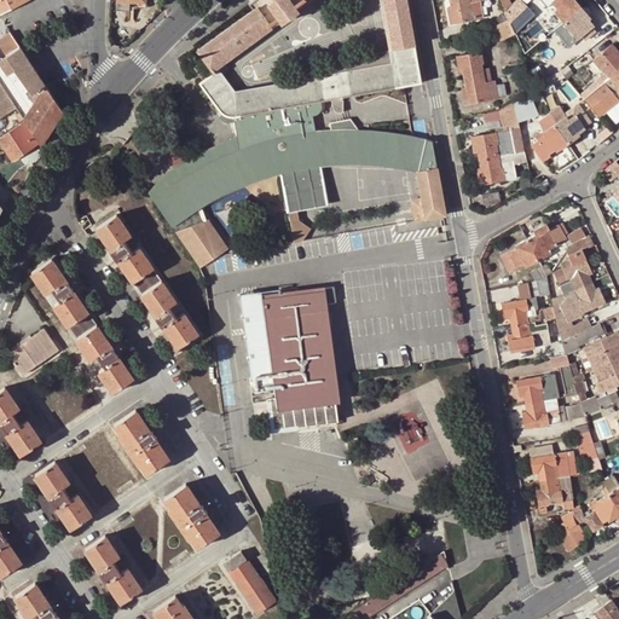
[(0,0),(0,13),(27,0),(0,0)]
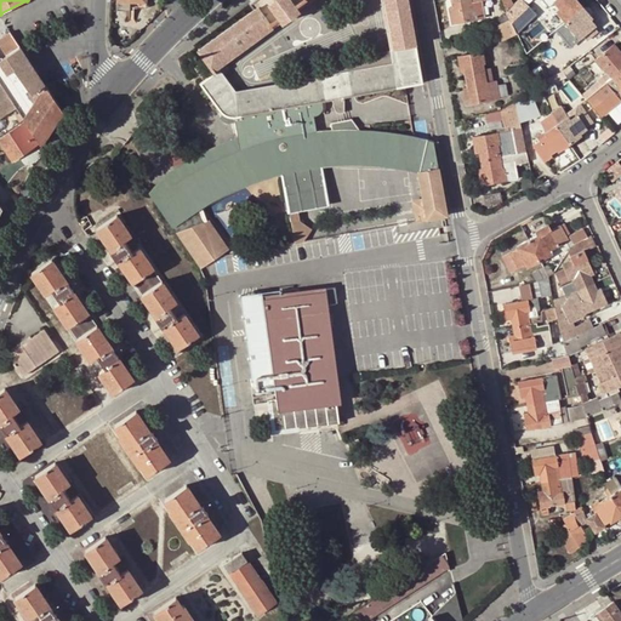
[(266,0),(254,10),(198,50),(205,60),(215,72),(200,83),(220,110),(222,113),(224,114),(228,117),(231,117),(233,118),(268,110),(309,103),(320,101),(317,79),(303,81),(234,95),(211,66),(279,17),(295,5),(301,0),(385,0),(394,49),(397,66),(398,66),(402,86),(422,83),(406,0),(266,0)]
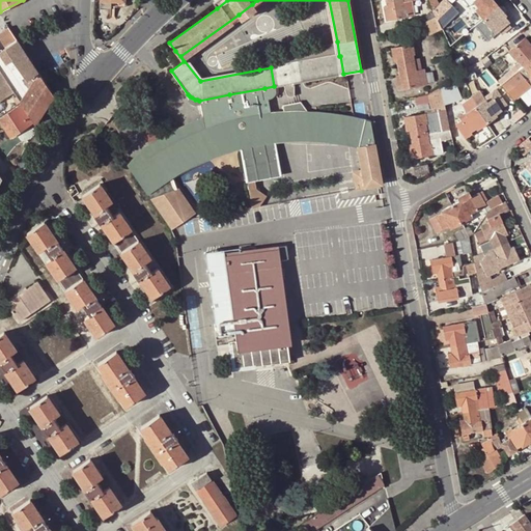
[(387,20),(409,17),(407,6),(404,6),(403,2),(410,1),(409,0),(386,0),(388,6),(389,10),(385,10),(387,20)]
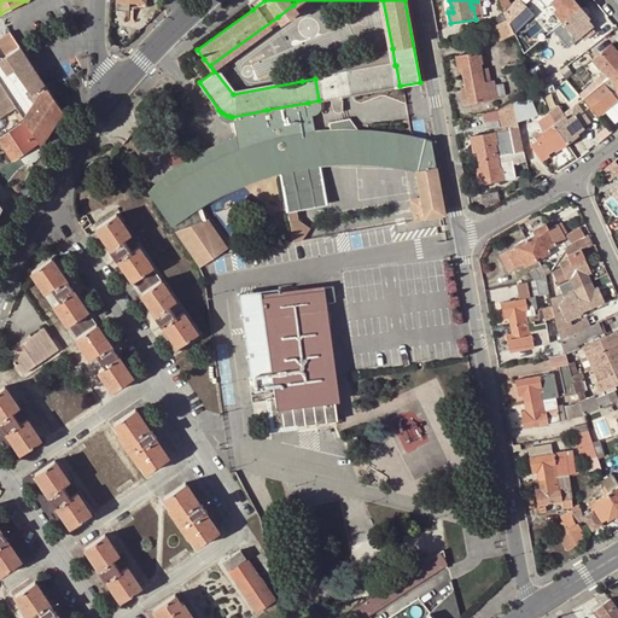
[(473,7),(476,19),(484,17),(482,0),(476,0),(477,1),(470,3),(471,7),(473,7)]
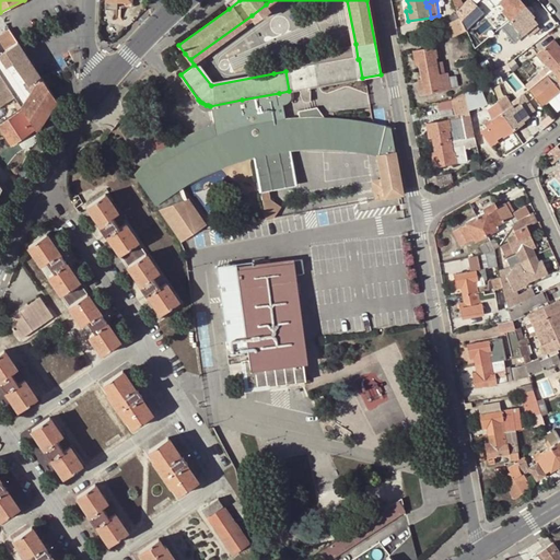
[(453,0),(458,13),(459,16),(467,13),(478,3),(476,0),(466,0),(463,2),(461,0),(453,0)]
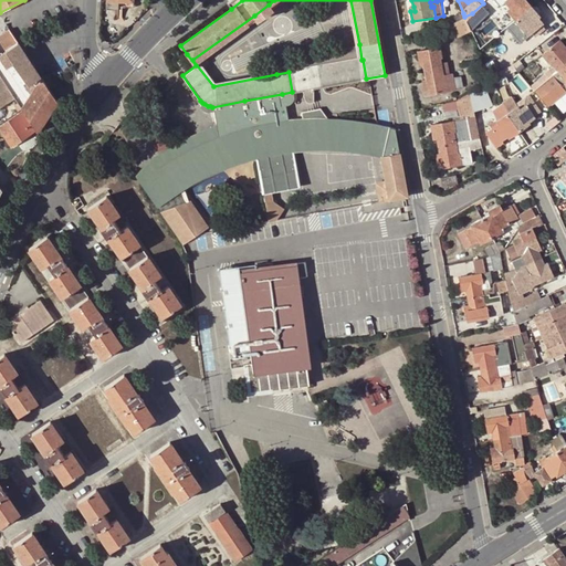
[(507,9),(515,19),(531,4),(526,0),(506,0),(505,1),(510,7),(507,9)]
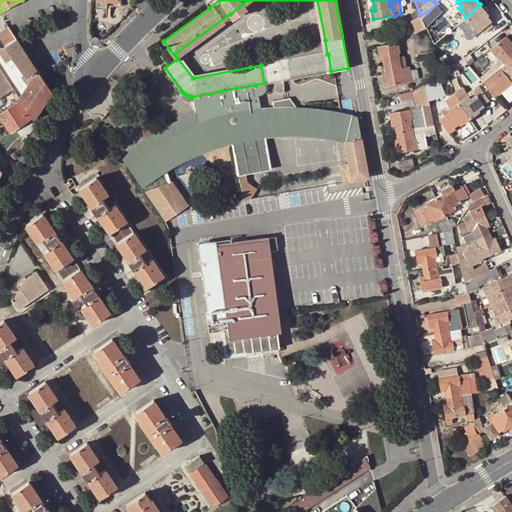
[(425,25),(426,27),(444,11),(437,3),(427,12),(420,15),(420,16),(425,25)]
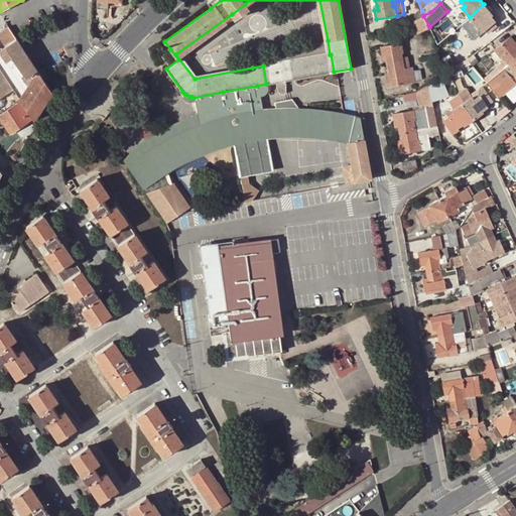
[(245,4),(232,14),(235,18),(248,8),(245,4)]
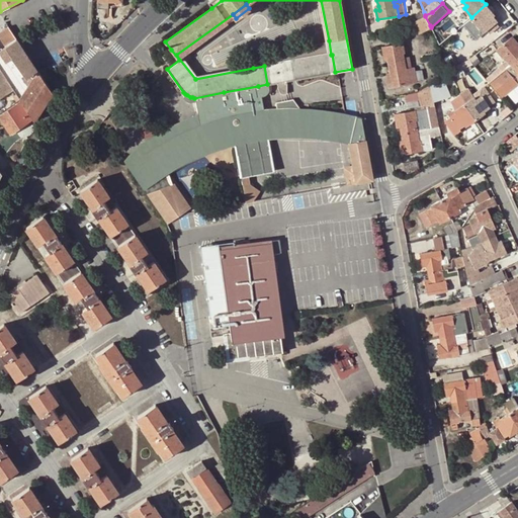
[(486,4),(471,17),(480,26),(482,25),(486,29),(491,25),(494,30),(500,25),(496,21),(497,20),(493,15),(494,14),(486,4)]
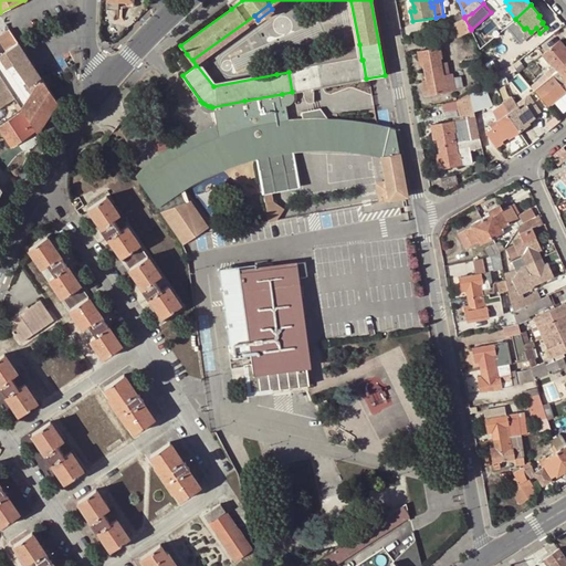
[(454,33),(470,28),(464,18),(464,17),(457,20),(450,22),(454,33)]
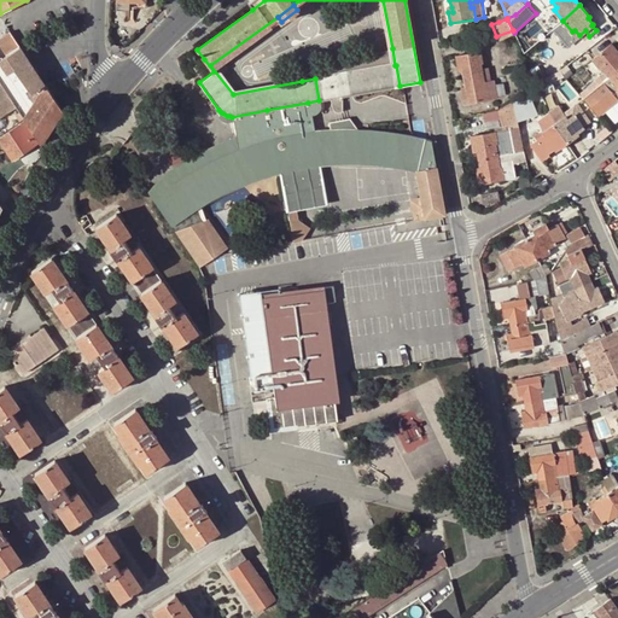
[(583,41),(589,36),(586,30),(579,35),(583,41)]
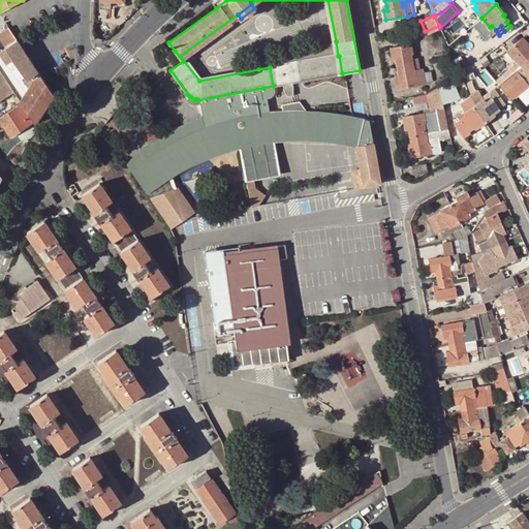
[(16,58),(24,52),(8,28),(0,34),(16,58)]
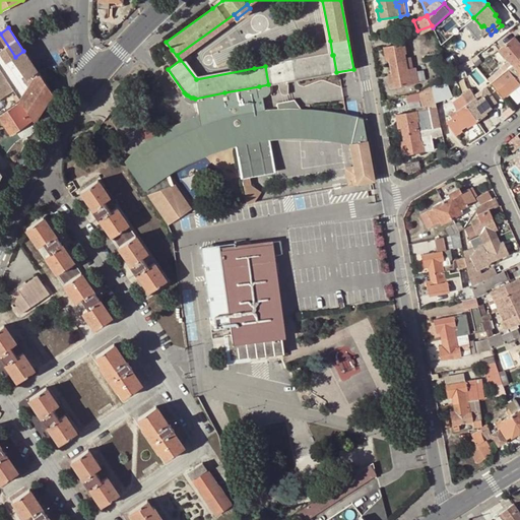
[(508,68),(519,58),(519,48),(518,46),(519,44),(519,43),(515,37),(499,50),(505,58),(501,61),(508,68)]
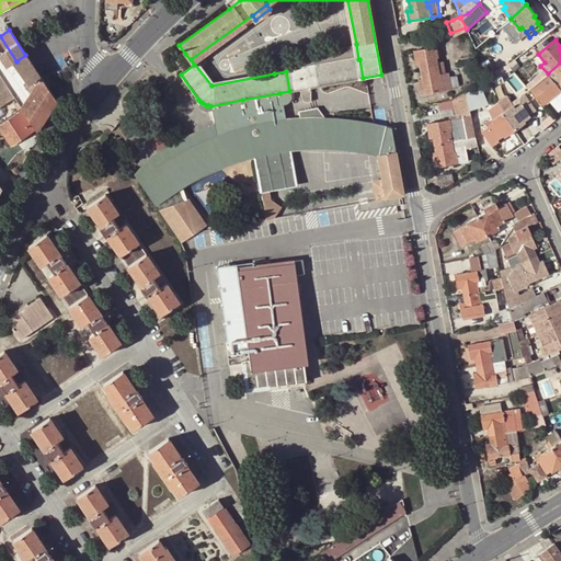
[(286,71),(358,59),(356,44),(273,65),(274,73),(286,71)]
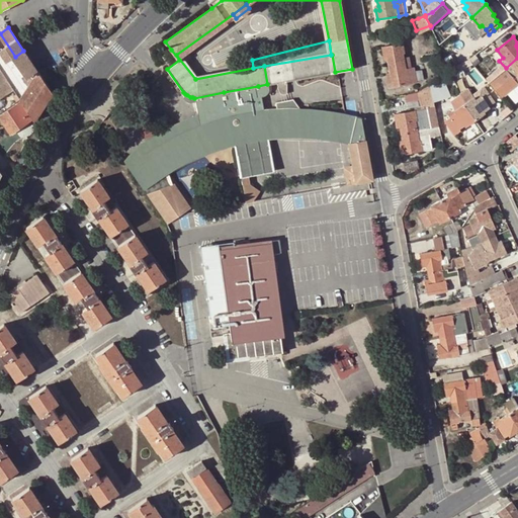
[(390,67),(406,64),(405,58),(403,54),(405,53),(403,42),(382,47),(383,57),(387,56),(387,60),(390,67)]
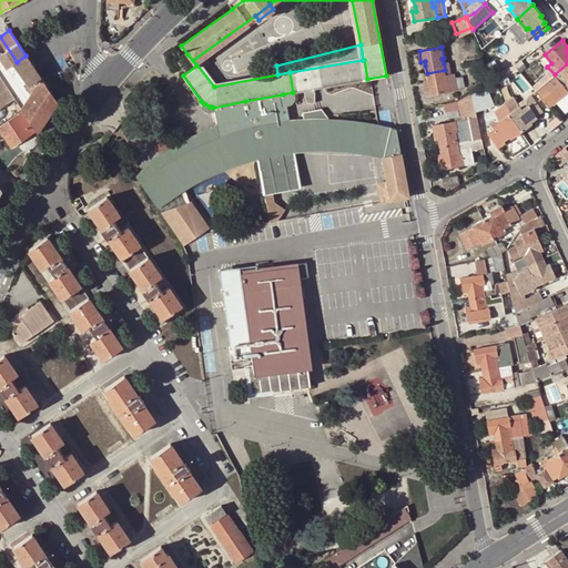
[(28,85),(40,78),(26,56),(17,62),(13,64),(28,85)]
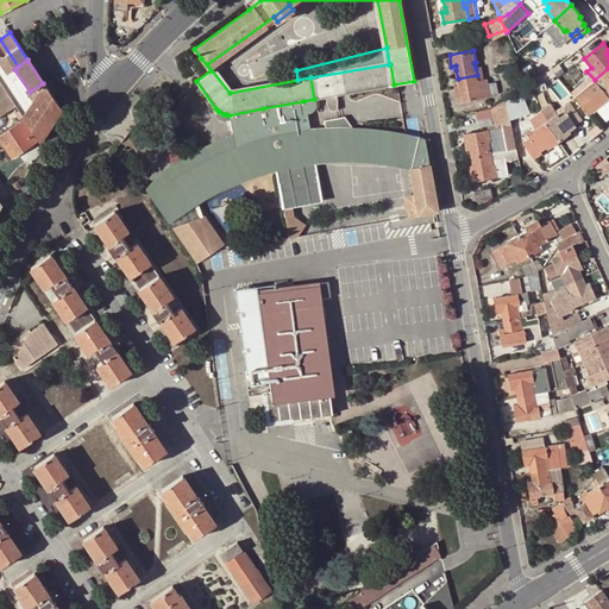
[(190,66),(198,76),(205,73),(198,62),(190,66)]
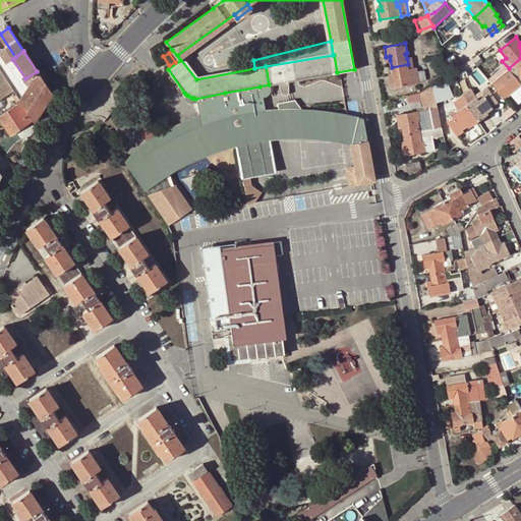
[(289,80),(337,72),(334,55),(333,55),(266,66),(269,84),(280,82),(289,80)]
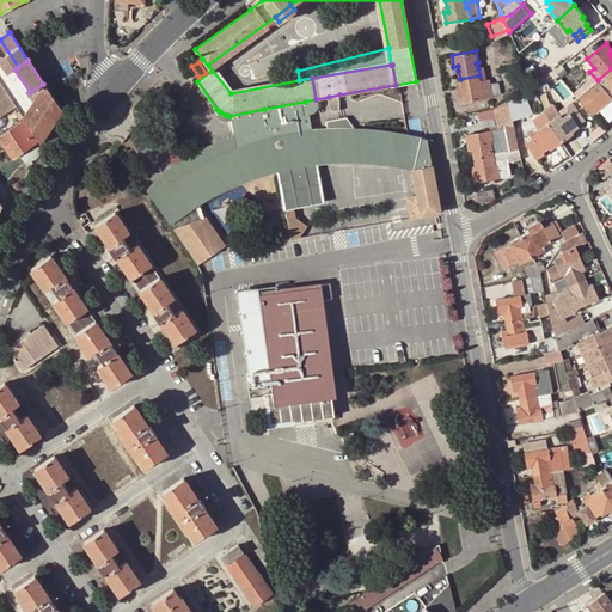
[(6,92),(13,89),(0,66),(0,83),(6,92)]
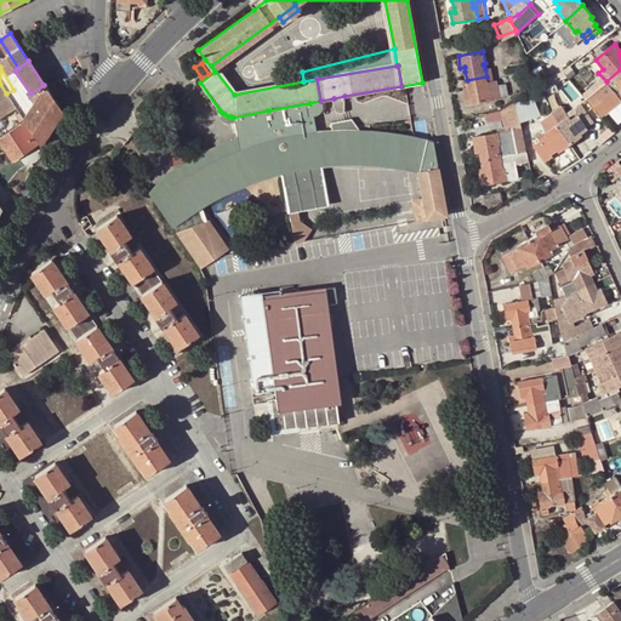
[(593,91),(585,97),(602,119),(620,102),(620,69),(607,81),(593,91)]
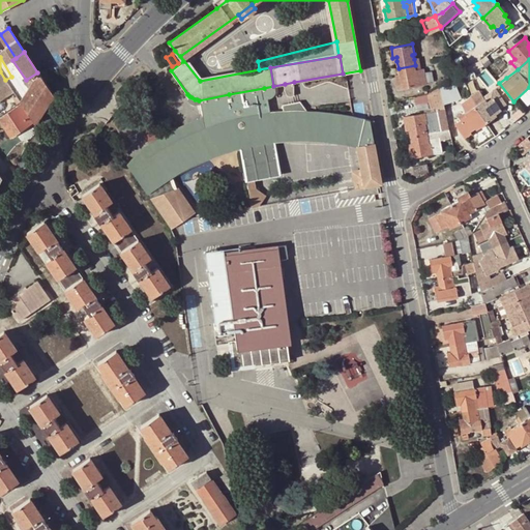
[(415,69),(415,65),(399,68),(400,75),(400,80),(398,80),(399,89),(420,85),(418,76),(416,76),(415,69)]
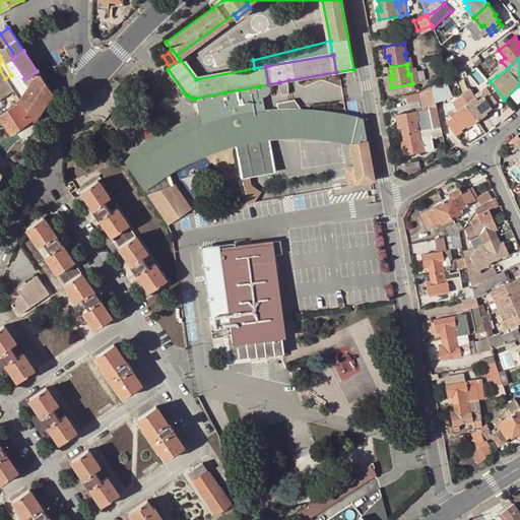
[(416,66),(407,68),(408,74),(410,74),(412,83),(419,82),(416,66)]
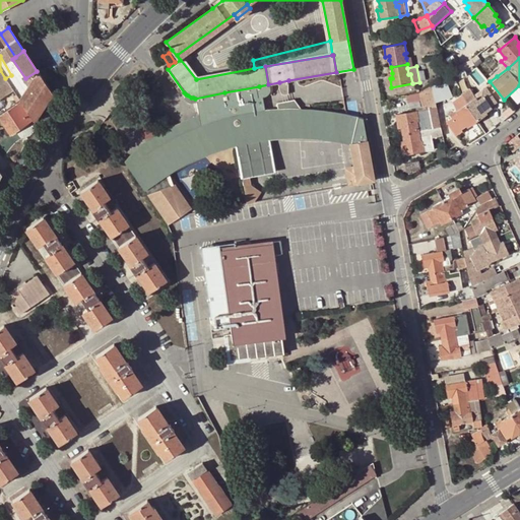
[(454,73),(455,77),(458,84),(470,78),(465,68),(460,70),(454,73)]
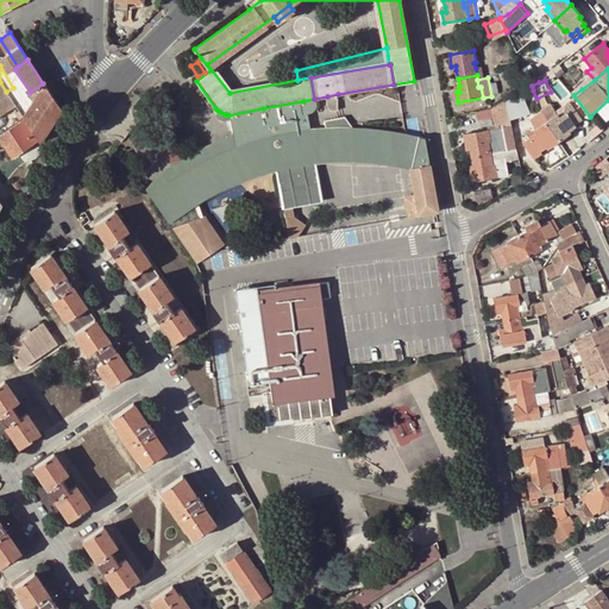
[(0,112),(13,104),(6,92),(0,82),(0,112)]
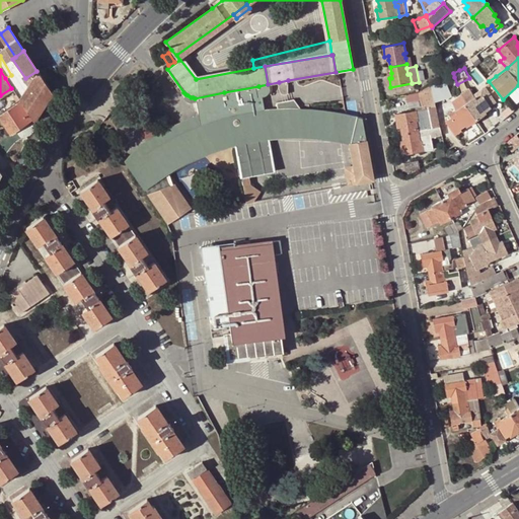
[(39,73),(36,71),(25,78),(23,79),(28,87),(39,73)]
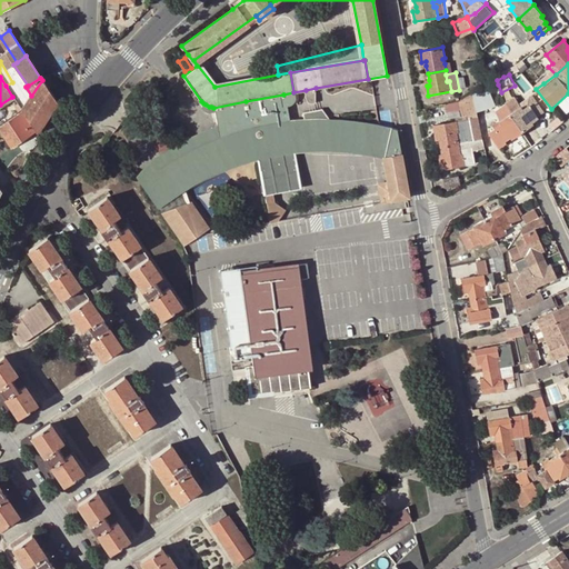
[(540,79),(532,86),(536,89),(543,83),(540,79)]
